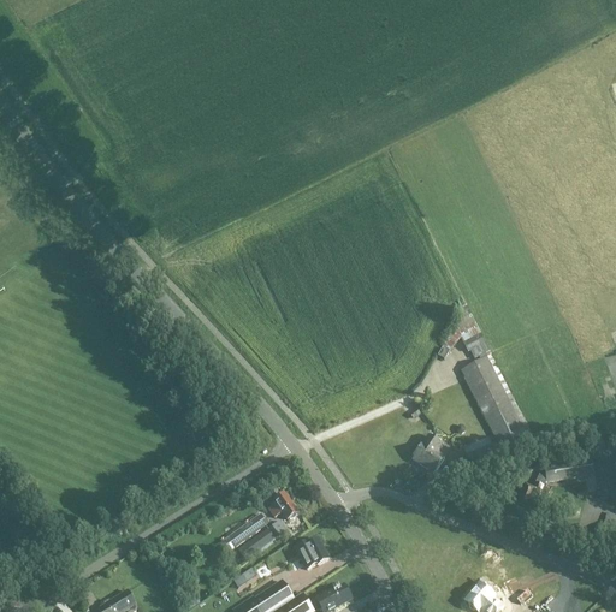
[(478,471),(477,468),(534,444),(528,428),(490,350),(473,316),(474,316),(467,302),(458,306),(460,308),(456,314),(451,328),(449,332),(450,332),(443,344),(450,349),(451,348),(452,346),(454,344),(455,343),(458,339),(460,338),(462,337),(468,351),(471,350),(474,358),(479,356),(481,360),(462,369),(497,441),(467,453),(468,457),(455,462),(461,477),(478,471)]
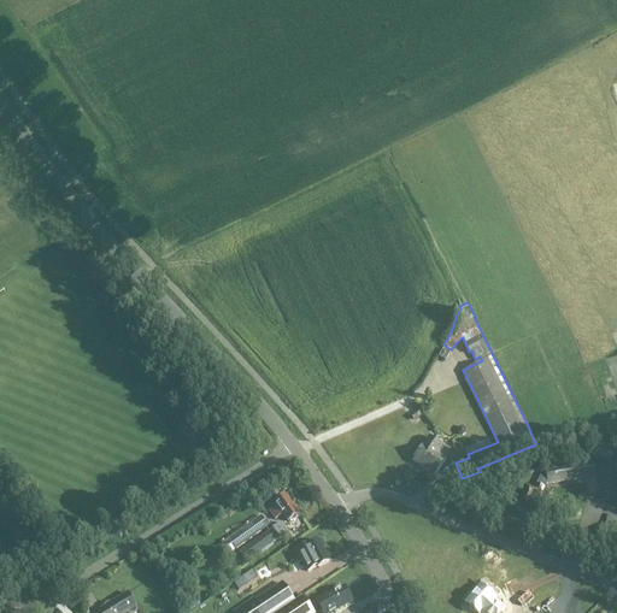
[(616,381),(616,349),(606,354),(616,381)]
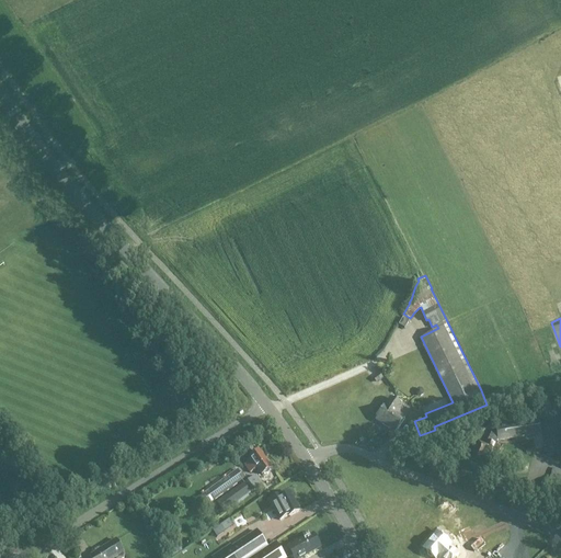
[(397,340),(402,328),(396,325),(390,337),(397,340)]
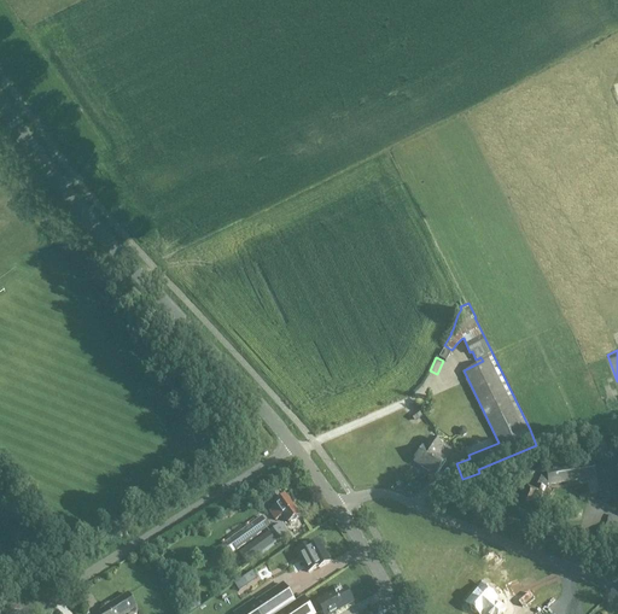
[(418,409),(410,414),(415,419),(421,414),(418,409)]
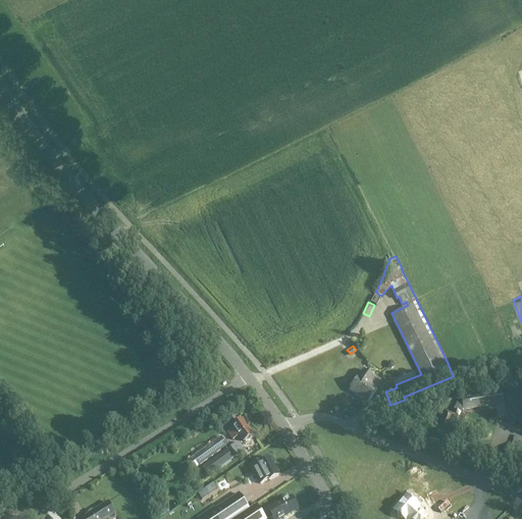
[(367,400),(376,386),(370,382),(374,376),(364,369),(351,388),(367,400)]
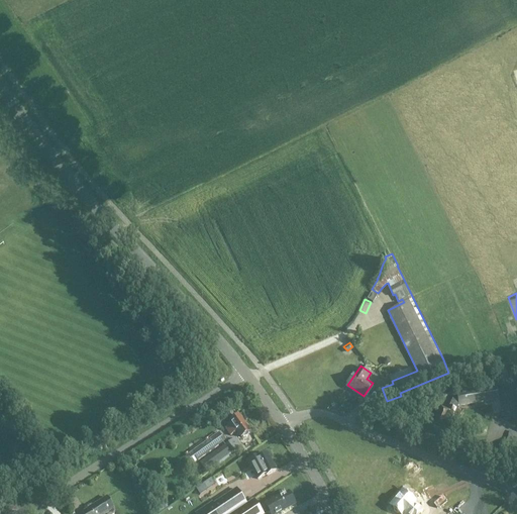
[(445,428),(448,420),(451,421),(454,413),(453,413),(458,401),(459,404),(499,398),(497,384),(457,390),(457,395),(453,394),(446,410),(439,407),(432,422),(445,428)]
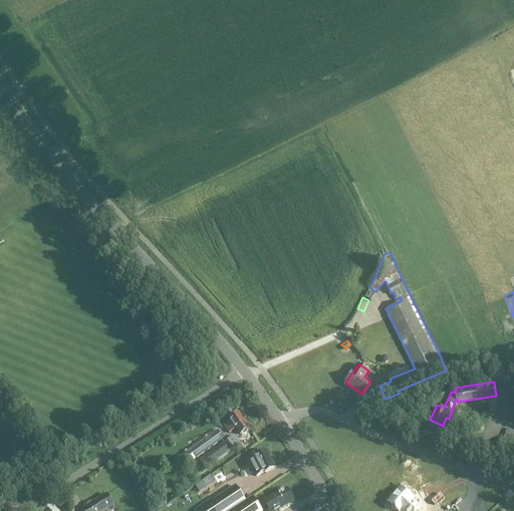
[(239,411),(229,418),(231,420),(225,424),(229,431),(236,427),(240,433),(249,427),(239,411)]
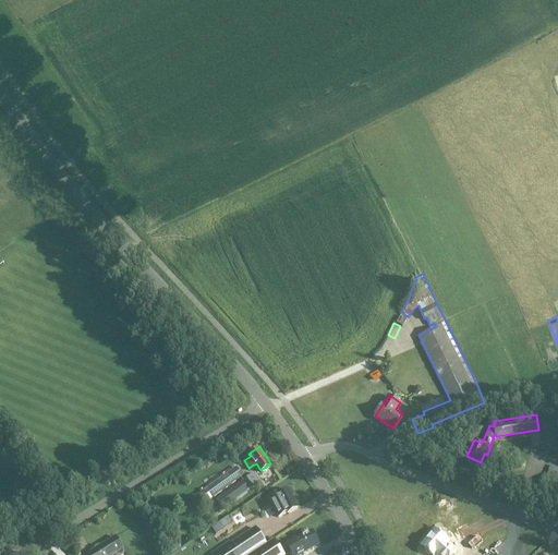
[(557,466),(552,463),(542,486),(557,492),(557,466)]
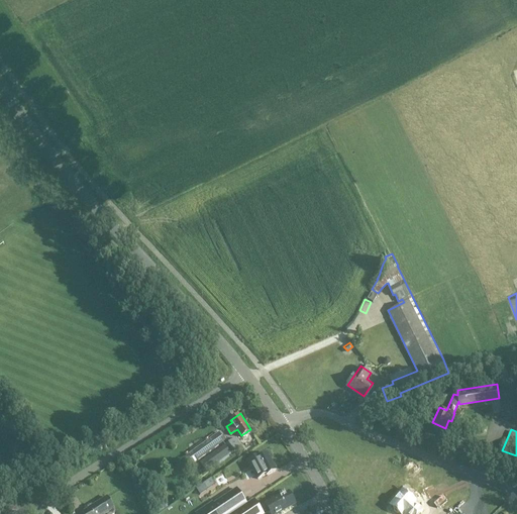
[(218,431),(184,456),(190,465),(225,439),(218,431)]
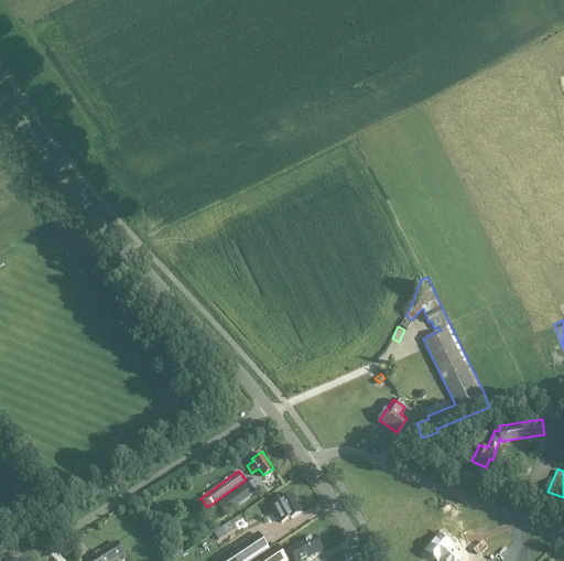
[(246,483),(251,492),(262,484),(256,475),(246,483)]
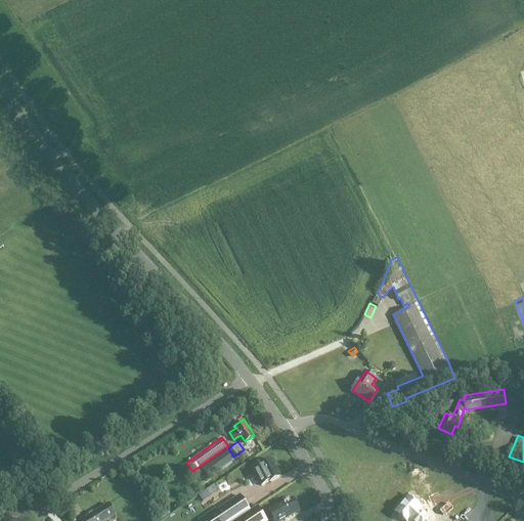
[(227,449),(207,465),(212,473),(233,458),(227,449)]
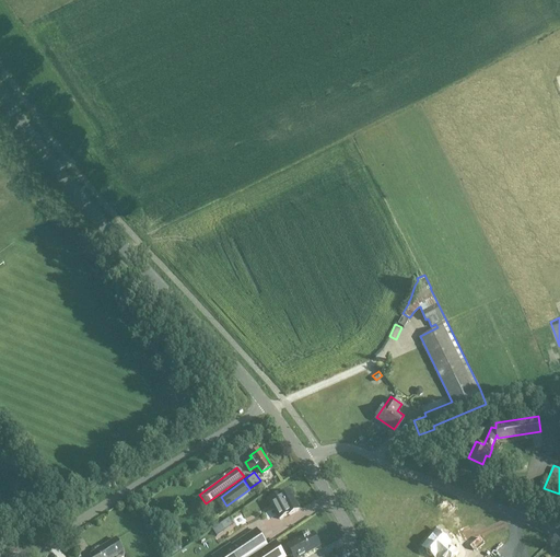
[(279,491),(268,498),(279,519),(299,508),(289,490),(281,495),(279,491)]
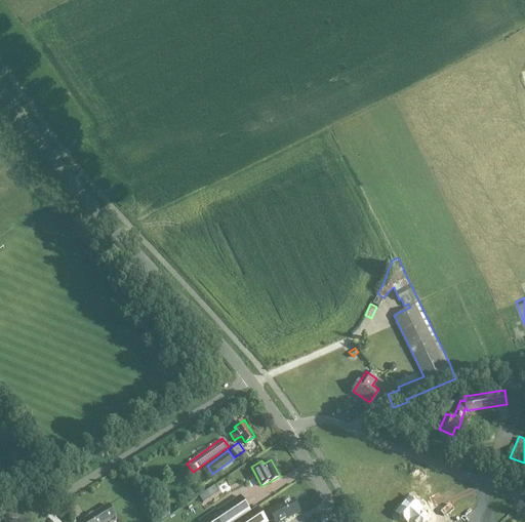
[(214,511),(197,521),(232,521),(248,512),(239,497),(223,509),(224,511),(217,516),(214,511)]
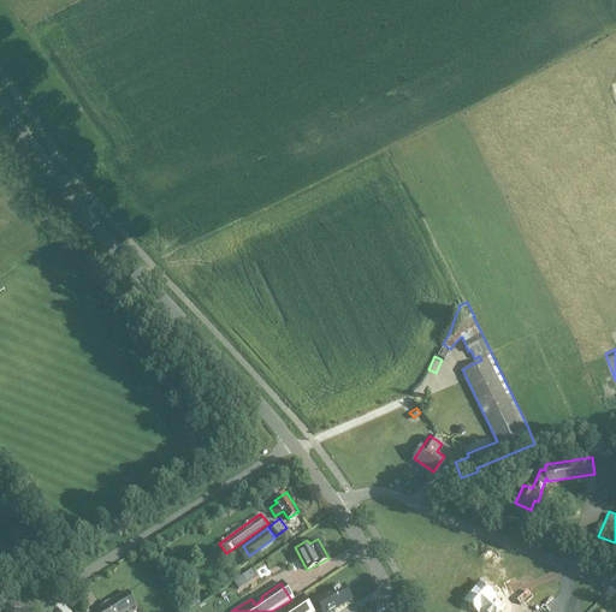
[(324,611),(326,611),(353,599),(345,584),(335,589),(335,588),(309,601),(303,592),(291,600),(272,611),(313,611),(315,611),(314,610),(321,606),(324,611)]
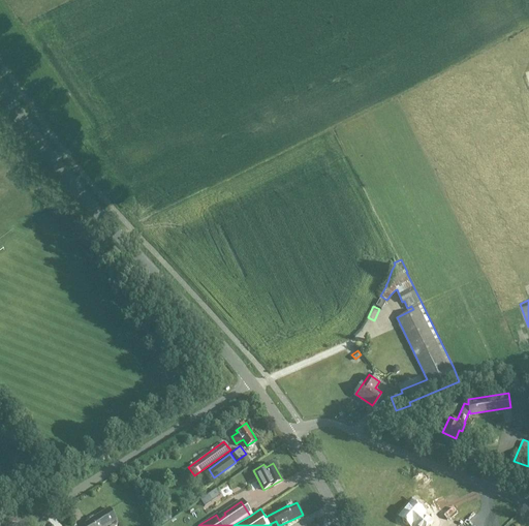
[(429,513),(416,502),(403,518),(412,525),(434,525),(437,523),(428,515),(429,513)]
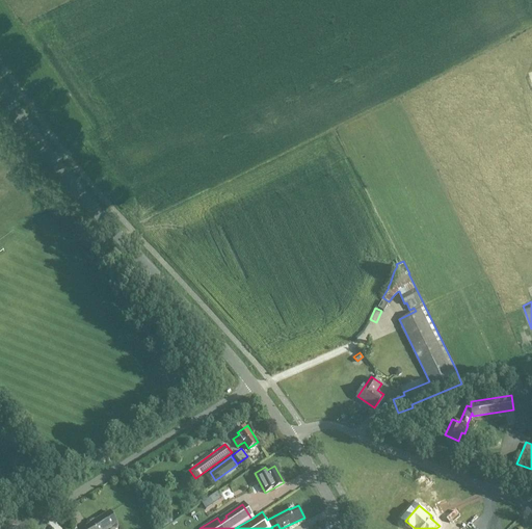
[(86,528),(106,528),(110,527),(110,528),(115,528),(118,527),(118,525),(117,522),(110,510),(85,526),(86,528)]
